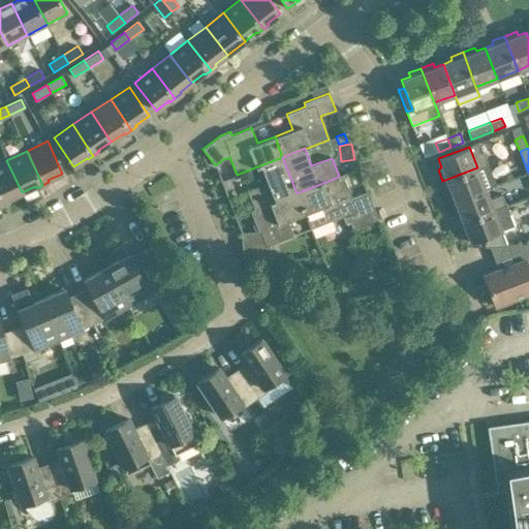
[(254,210),(297,193),(282,157),(260,165),(266,179),(269,178),(271,182),(247,191),(254,209),(254,210)]
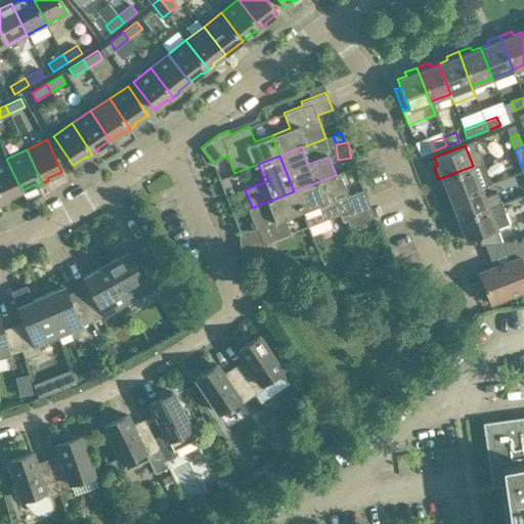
[(22,190),(6,159),(0,162),(0,199),(2,202),(8,199),(7,198),(22,190)]
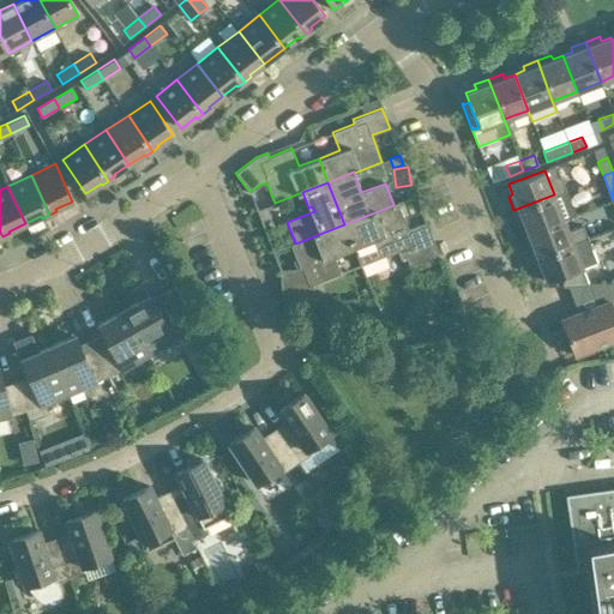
[(575,215),(565,191),(554,194),(513,210),(519,224),(523,223),(528,233),(564,220),(575,215)]
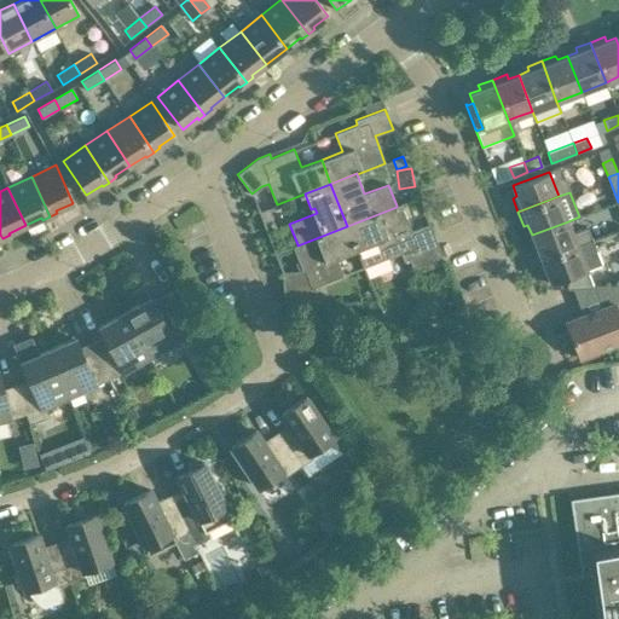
[(439,248),(429,224),(411,231),(401,204),(397,206),(397,207),(347,226),(357,250),(364,267),(401,253),(404,261),(410,260),(410,259),(439,248)]
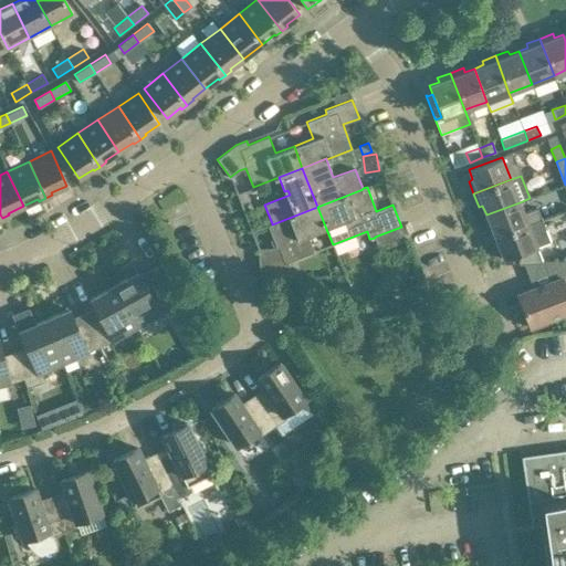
[(237,194),(240,202),(249,199),(245,190),(237,194)]
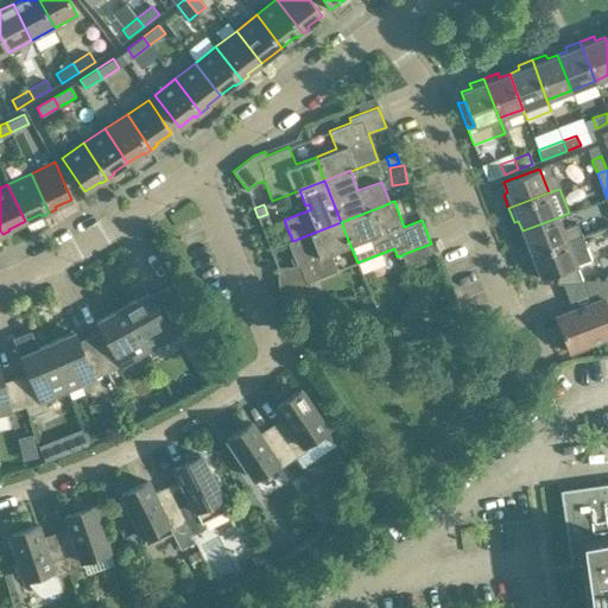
[(527,257),(582,235),(577,223),(563,229),(558,217),(523,230),(526,240),(521,242),(527,257)]
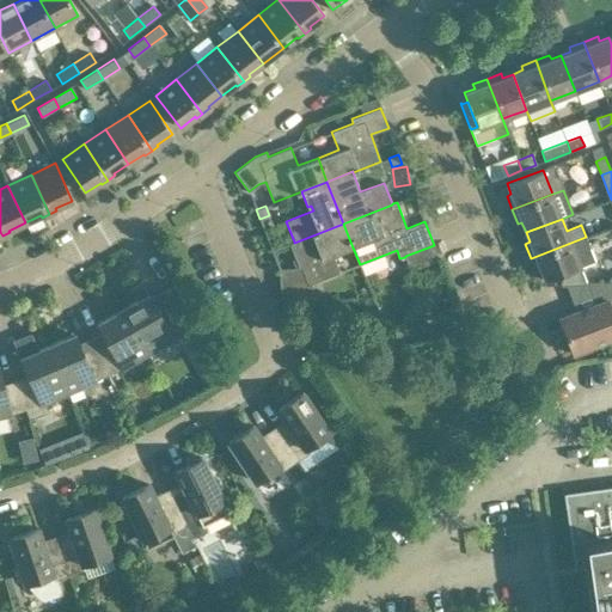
[(332,255),(353,248),(343,224),(294,243),(294,242),(289,244),(298,267),(294,268),(279,269),(280,286),(311,285),(311,283),(340,273),(332,255)]
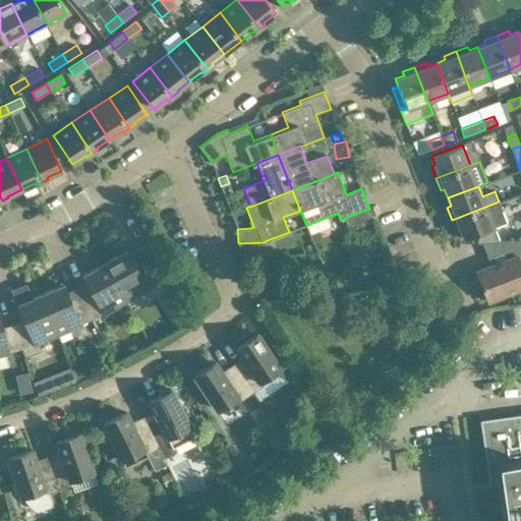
[(495,227),(506,223),(499,201),(452,220),(456,232),(460,230),(463,239),(474,235),(475,237),(478,236),(480,242),(500,241),(495,227)]
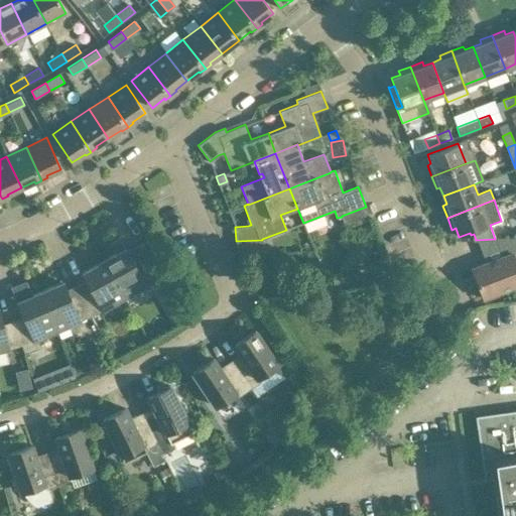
[(342,217),(346,228),(370,219),(366,207),(342,216),(342,217)]
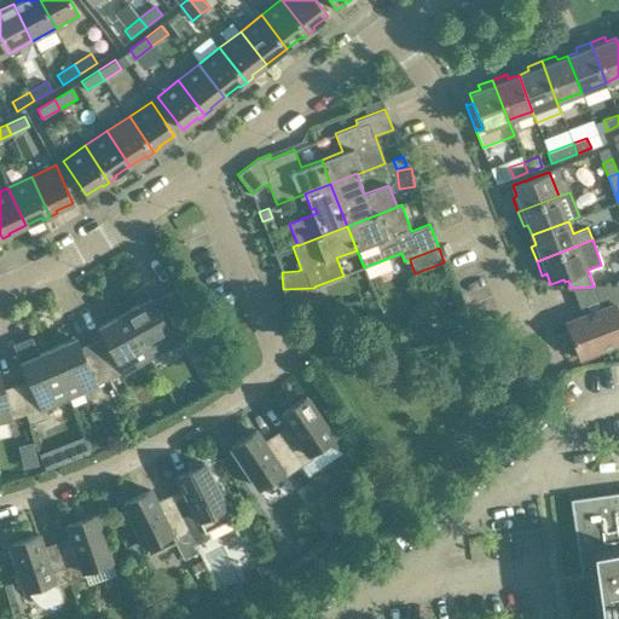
[(201,333),(175,287),(174,288),(177,293),(155,306),(143,284),(142,284),(143,287),(133,291),(140,304),(125,312),(150,359),(198,331),(200,334),(201,333)]
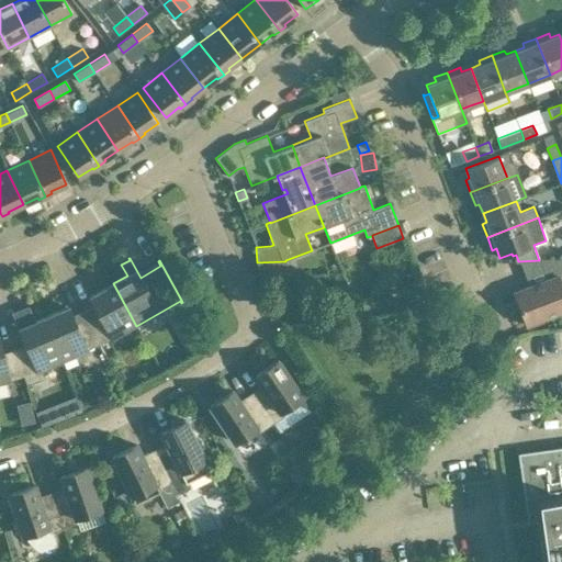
[(561,258),(539,260),(547,279),(514,292),(526,325),(561,311),(561,283),(559,277),(561,274),(561,258)]
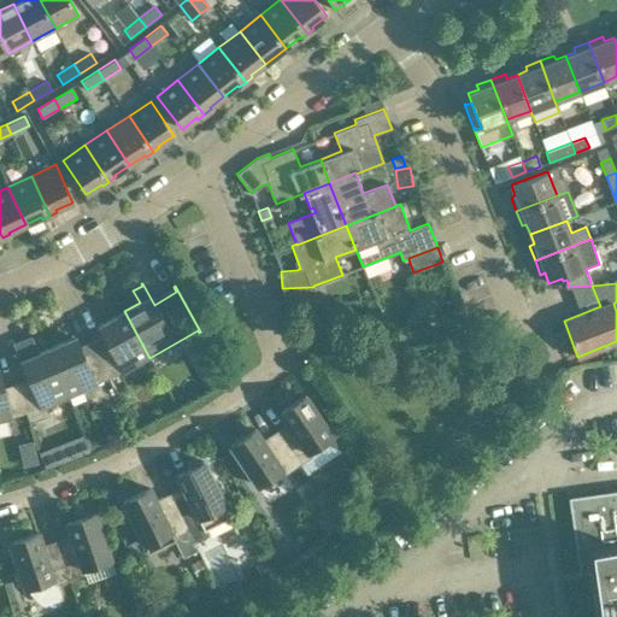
[(282,288),(283,306),(315,304),(313,287),(282,288)]
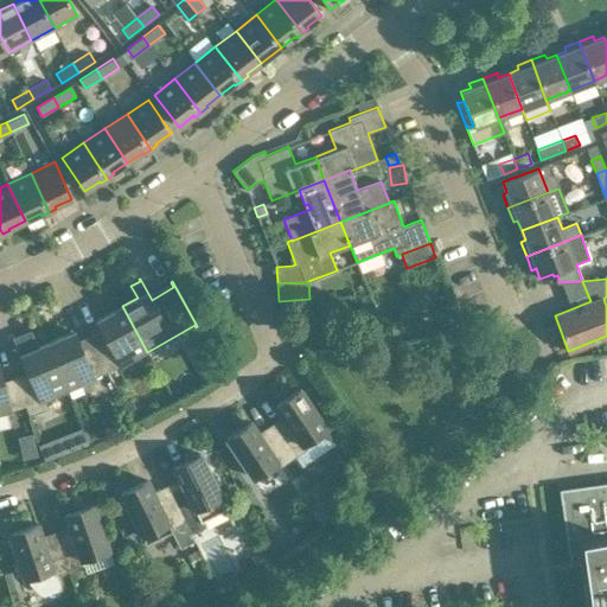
[(147,352),(122,306),(96,320),(106,338),(94,344),(108,372),(121,365),(122,366),(147,352)]
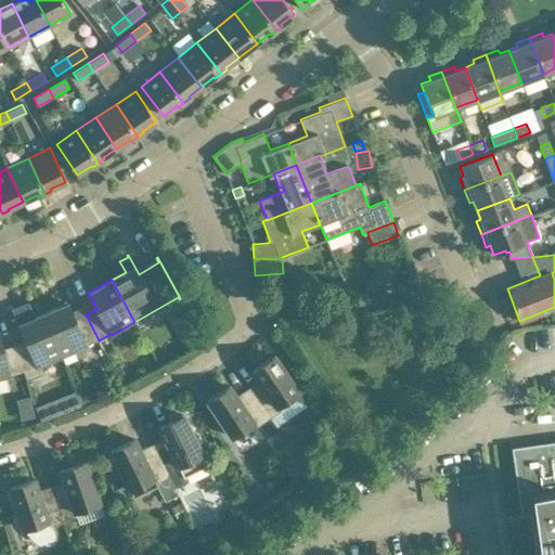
[(99,340),(86,314),(75,320),(67,302),(43,313),(62,357),(87,347),(86,346),(99,340)]
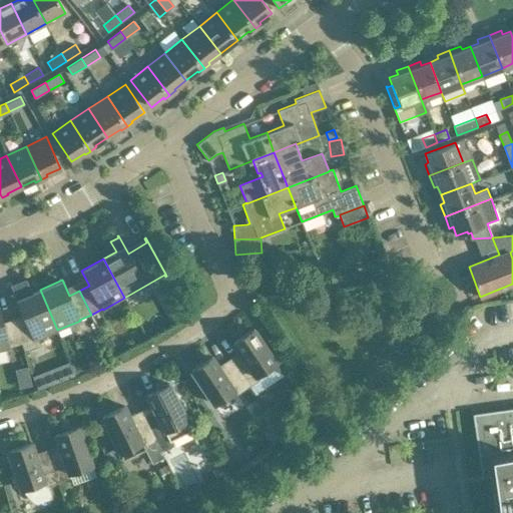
[(57,330),(40,290),(32,293),(26,281),(25,281),(26,283),(15,287),(19,299),(17,300),(24,316),(13,319),(21,344),(23,352),(37,347),(34,340),(57,330)]
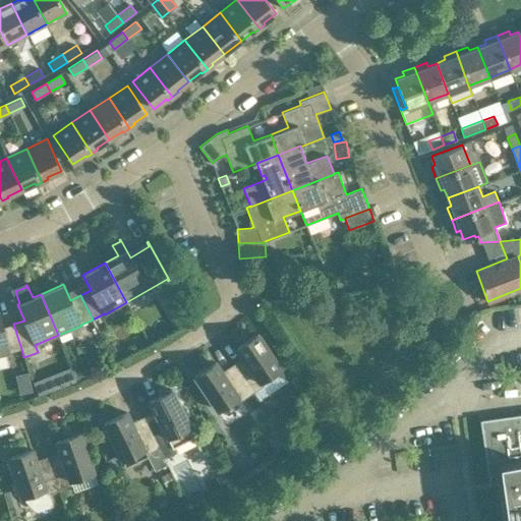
[(177,294),(163,302),(175,324),(189,316),(177,294)]
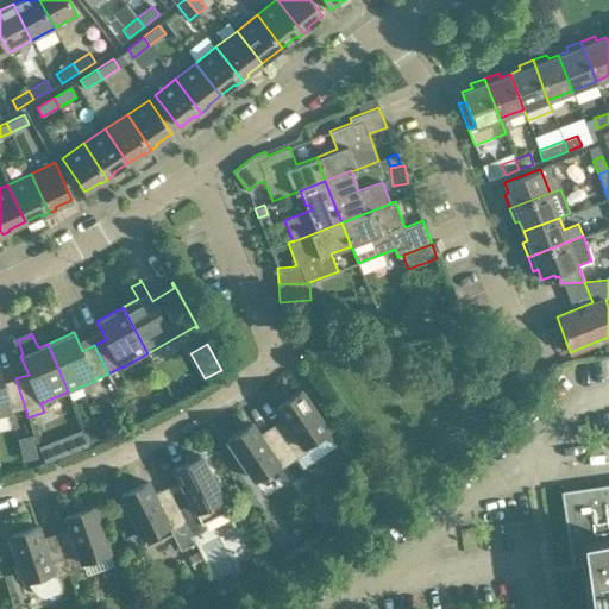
[(0,371),(0,415),(10,414),(10,413),(25,408),(16,378),(2,383),(0,371)]
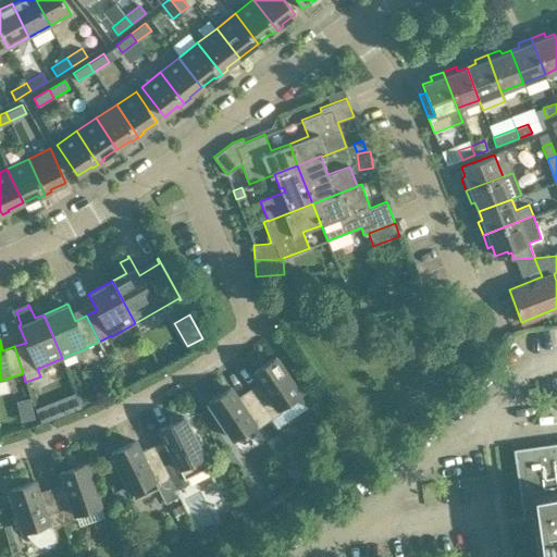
[(262,386),(251,394),(269,420),(282,412),(277,407),(299,393),(275,357),(252,372),(262,386)]
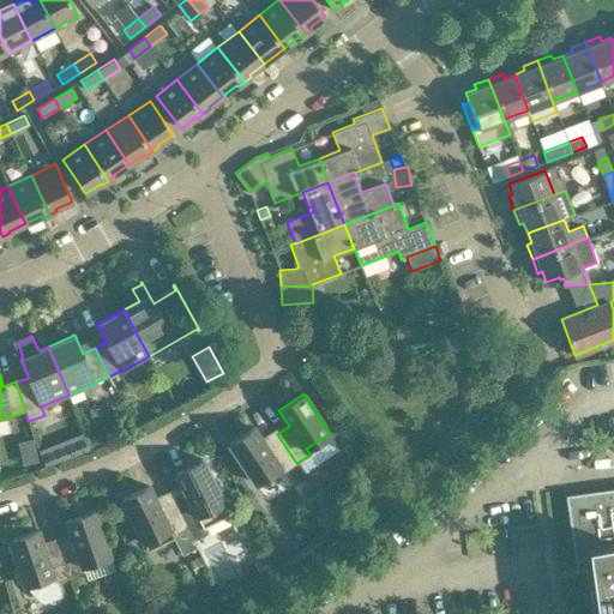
[(296,463),(277,434),(265,443),(254,426),(229,444),(256,483),(280,467),(283,473),(296,463)]
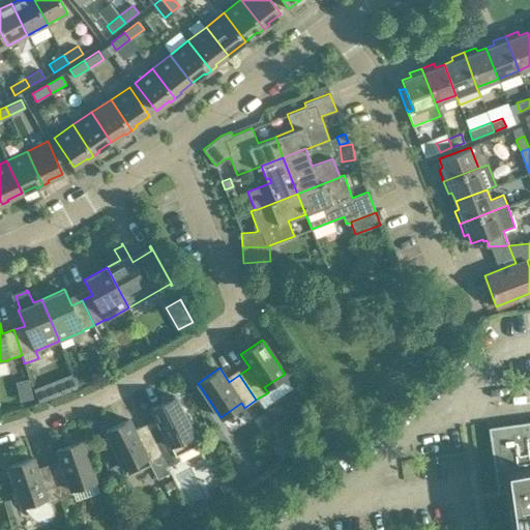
[(74,375),(34,390),(39,404),(45,401),(50,400),(79,388),(74,375)]
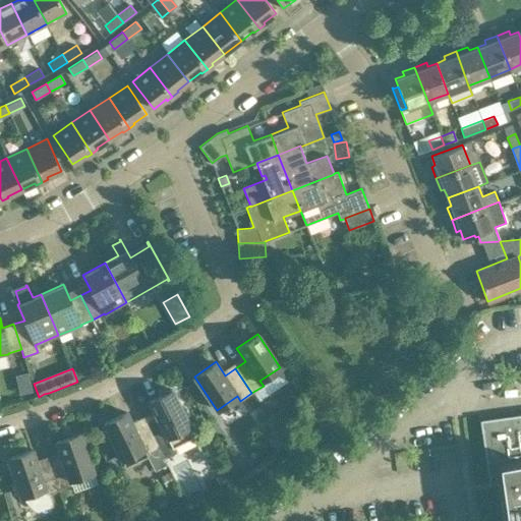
[(156,415),(145,420),(158,448),(164,459),(176,453),(173,448),(195,437),(189,425),(172,389),(149,401),(156,415)]
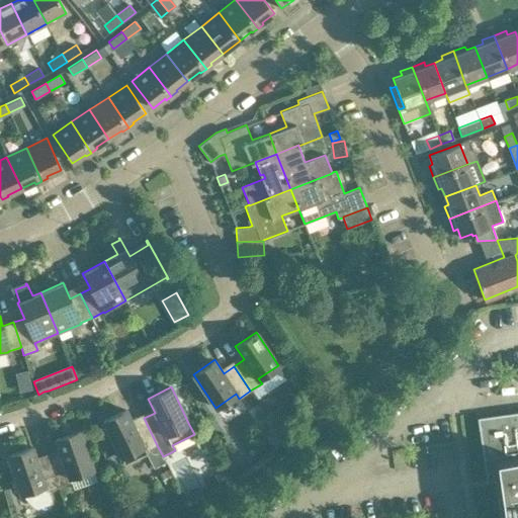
[(157,445),(144,418),(133,424),(125,410),(102,421),(103,422),(114,444),(124,464),(148,453),(146,450),(157,445)]
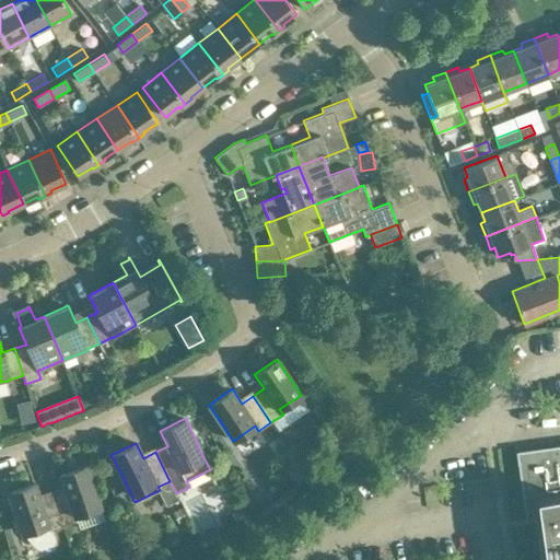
[(543,559),(559,559),(559,444),(515,451),(524,510),(536,509),(543,559)]
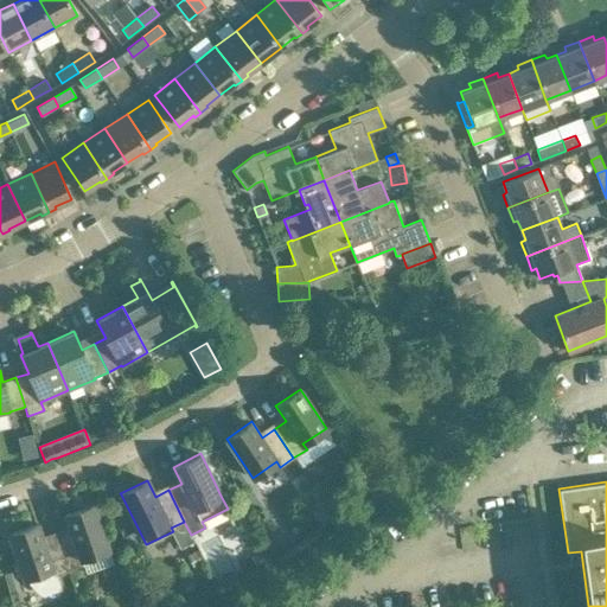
[(121,494),(108,502),(121,526),(134,521),(121,494)]
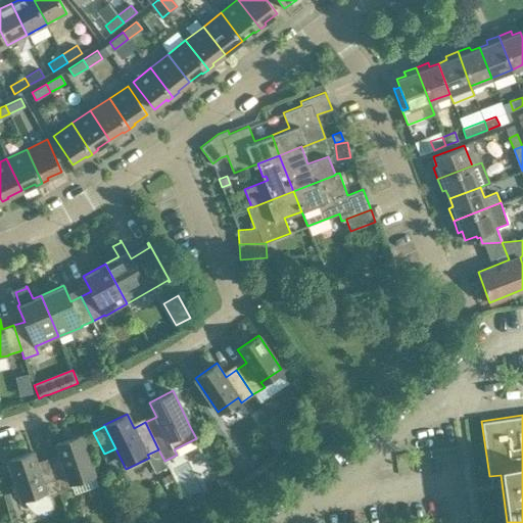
[(61,459),(49,463),(59,491),(73,486),(75,493),(98,486),(80,434),(56,443),(61,459)]
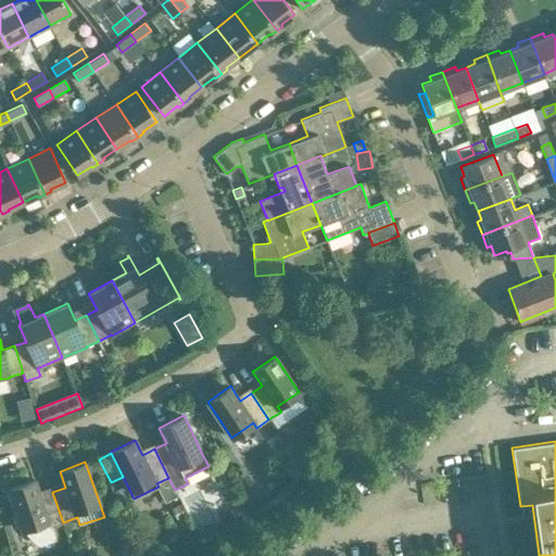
[(63,522),(52,492),(39,496),(34,480),(8,489),(22,530),(24,529),(26,535),(39,545),(55,539),(51,527),(63,522)]
